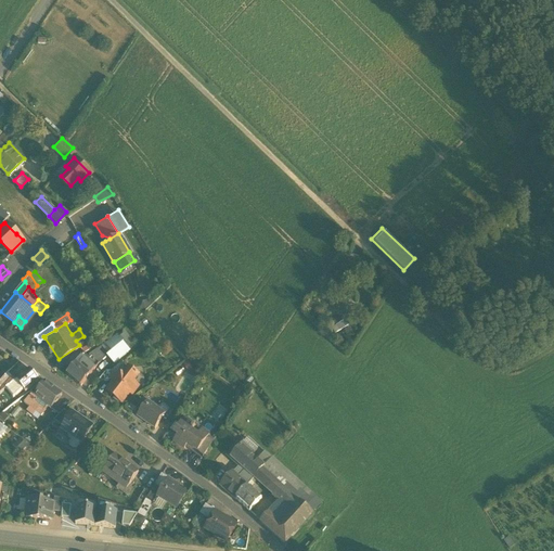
[(134,343),(124,328),(117,333),(128,348),(134,343)]
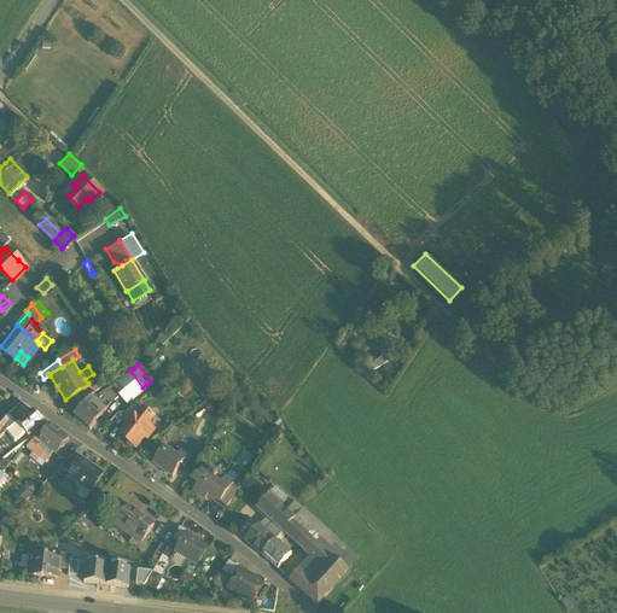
[(143,387),(131,371),(112,383),(118,392),(126,402),(143,387)]
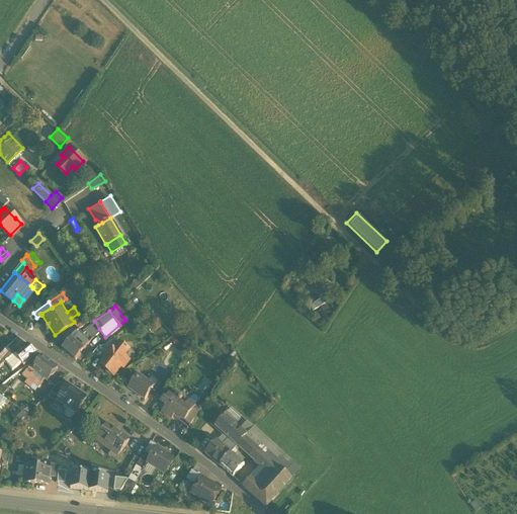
[(94,321),(81,330),(92,336),(99,329),(94,321)]
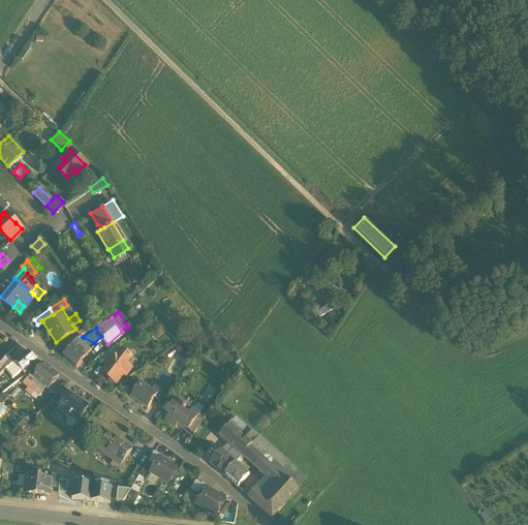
[(80,334),(76,337),(90,348),(94,343),(83,337),(80,334)]
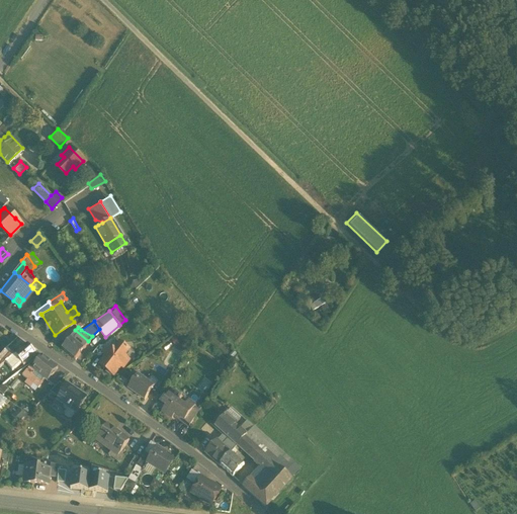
[(74,357),(88,341),(75,330),(61,346),(74,357)]
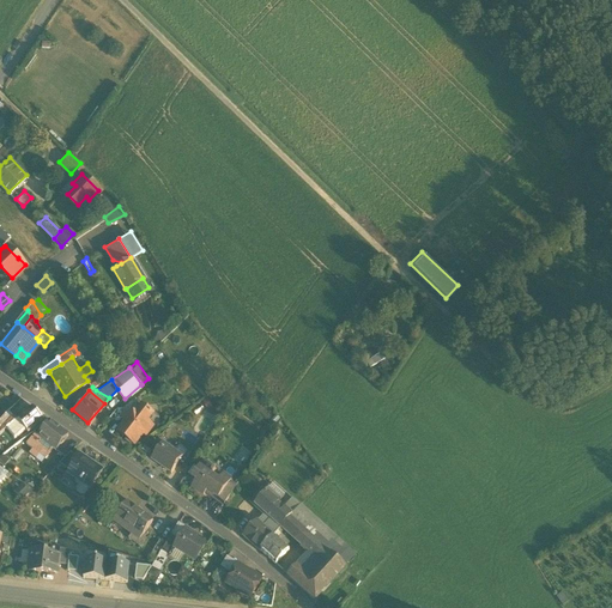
[(135,395),(122,406),(123,413),(134,412),(137,409),(135,395)]
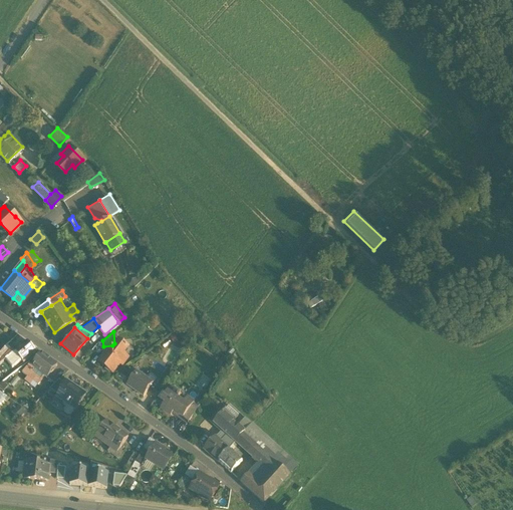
[(26,338),(13,349),(20,357),(23,360),(35,349),(26,338)]
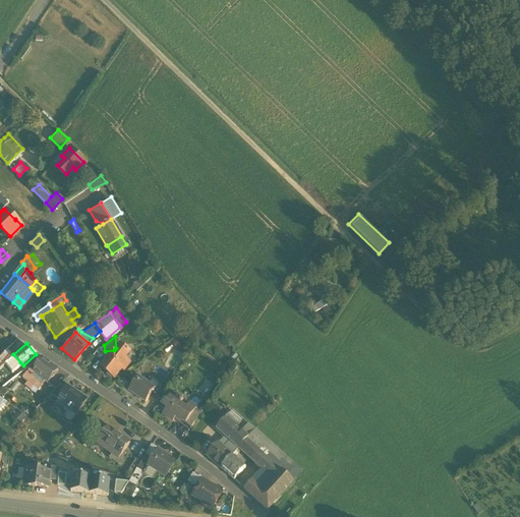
[(100,365),(112,375),(119,364),(122,366),(127,359),(123,356),(128,349),(120,343),(116,348),(114,350),(105,351),(103,351),(104,354),(104,359),(100,365)]
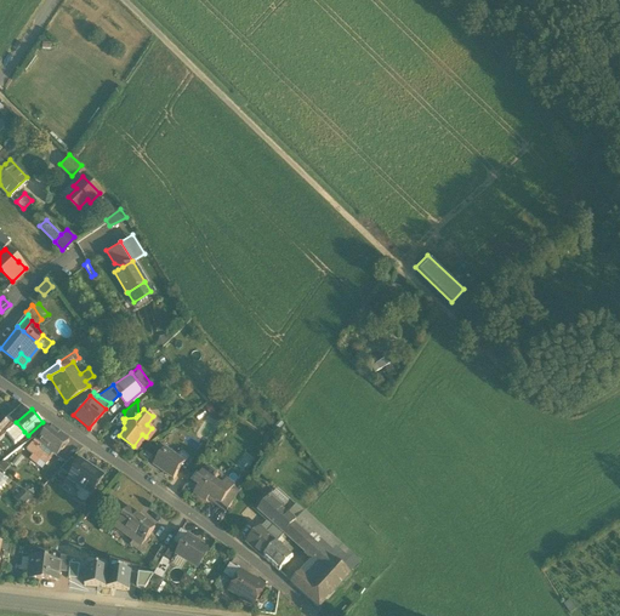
[(109,421),(112,423),(124,422),(123,418),(125,418),(124,411),(118,412),(109,421)]
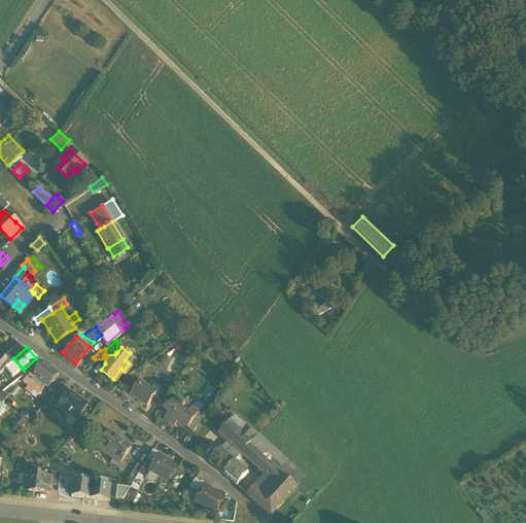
[(6,351),(0,358),(0,371),(4,367),(13,358),(6,351)]
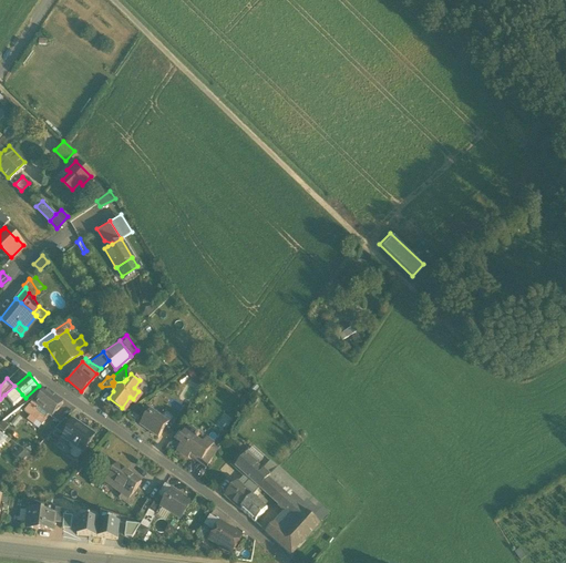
[(22,395),(14,386),(4,395),(12,403),(22,395)]
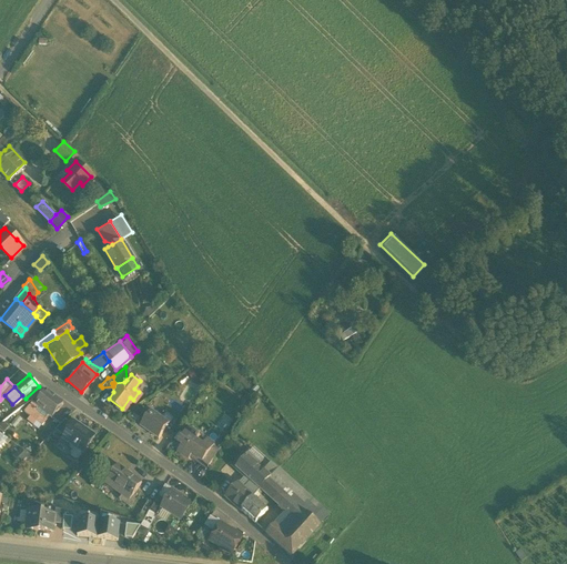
[(46,388),(34,402),(32,400),(23,410),(30,414),(27,418),(32,422),(36,419),(41,423),(49,413),(51,415),(62,401),(46,388)]
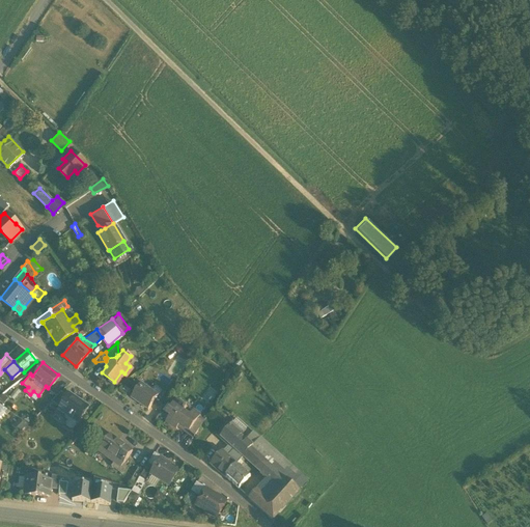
[(130,395),(148,407),(157,392),(139,381),(130,395)]
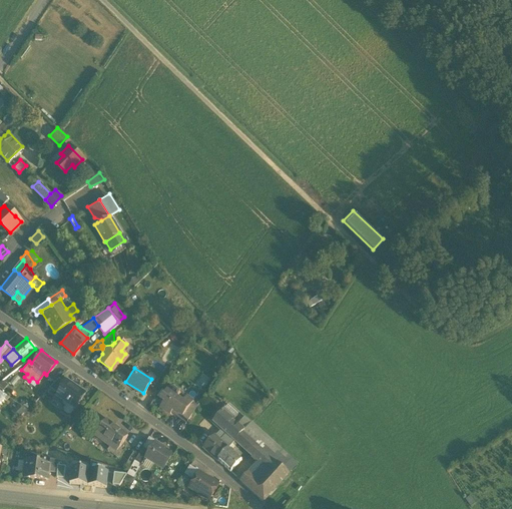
[(20,377),(14,373),(8,381),(13,385),(20,377)]
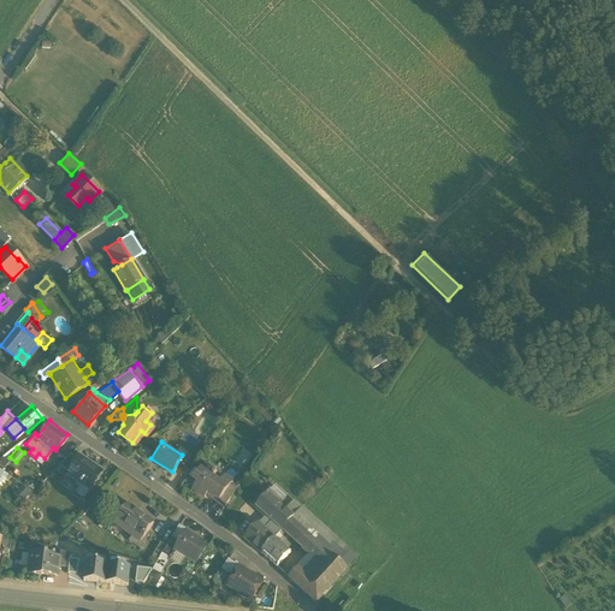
[(59,463),(70,469),(78,457),(70,452),(59,463)]
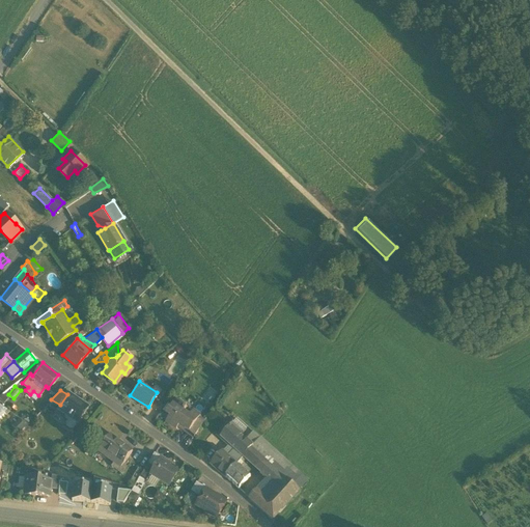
[(0,398),(3,403),(8,397),(2,391),(0,393),(0,398)]
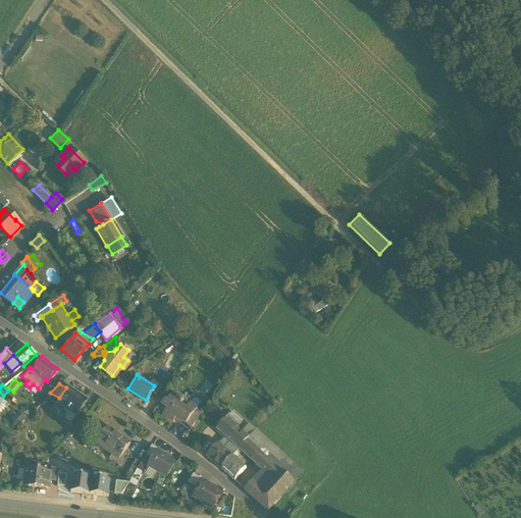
[(64,418),(68,420),(71,419),(77,411),(87,398),(68,384),(66,387),(59,398),(57,400),(64,406),(67,409),(64,414),(64,418)]
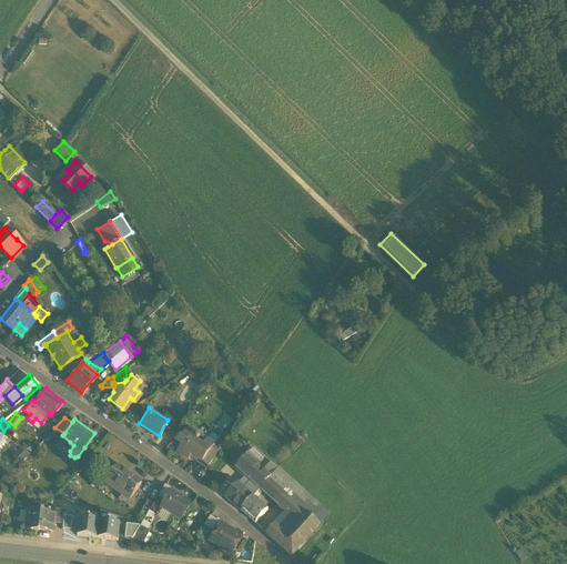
[(198,463),(199,463),(212,443),(213,441),(205,435),(203,440),(198,436),(200,433),(186,424),(178,440),(181,442),(176,449),(189,456),(191,453),(200,459),(198,463)]
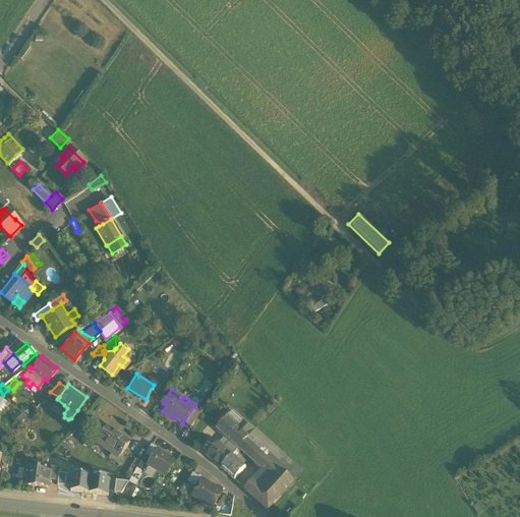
[(0,415),(0,409),(9,402),(0,395),(0,415)]
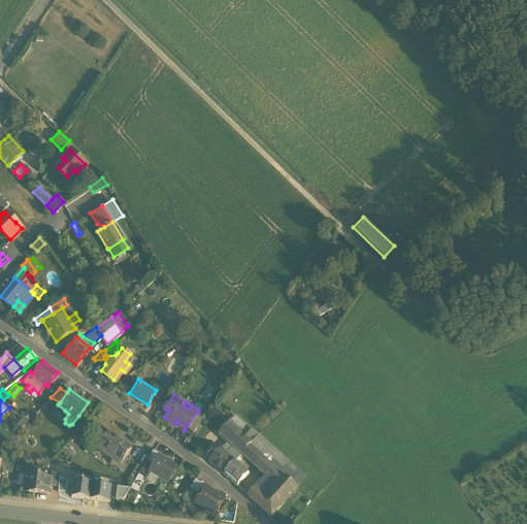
[(185,430),(190,433),(202,415),(197,412),(185,430)]
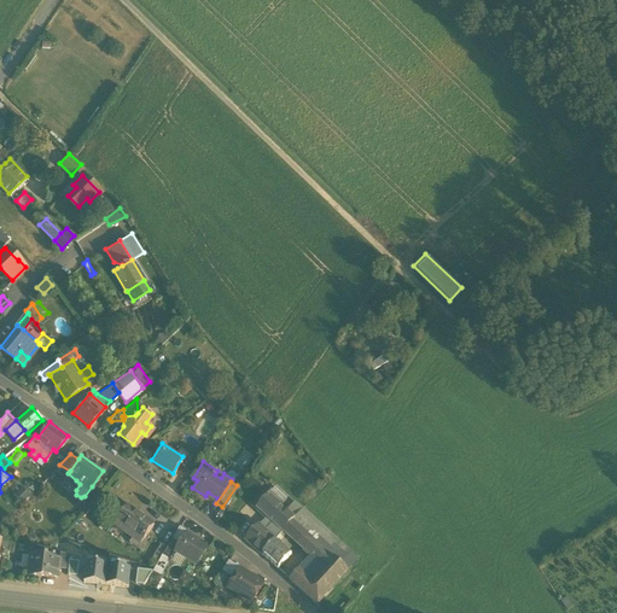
[(21,501),(29,492),(22,484),(12,492),(21,501)]
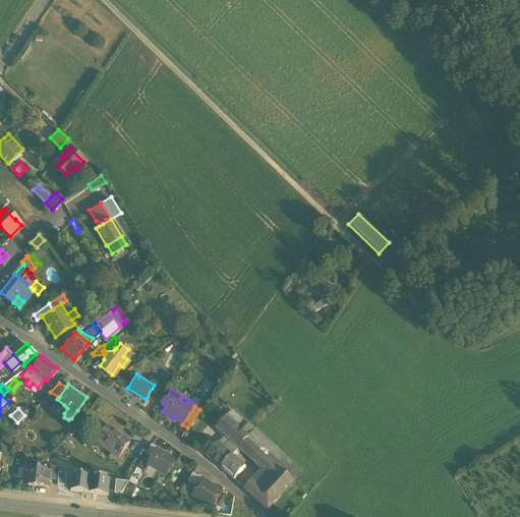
[(231,408),(225,414),(235,424),(241,417),(231,408)]
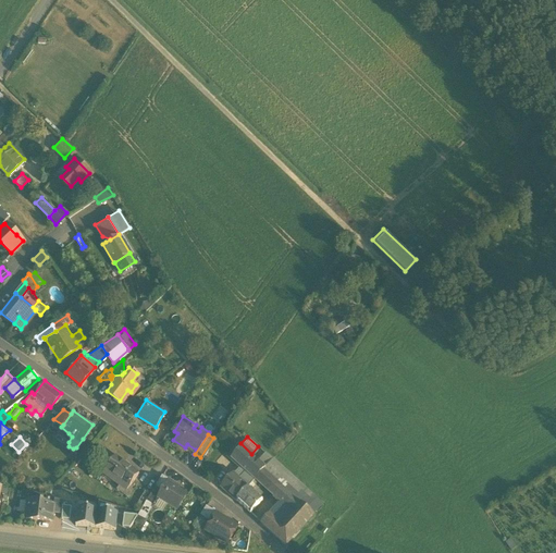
[(226,452),(231,455),(241,443),(237,440),(226,452)]
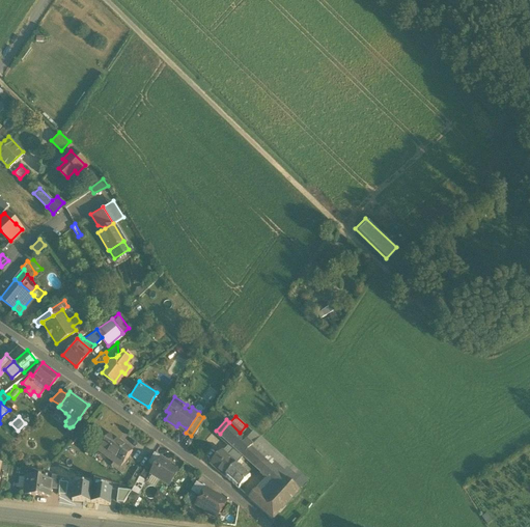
[(233,446),(235,448),(246,438),(245,436),(240,433),(229,422),(220,434),(228,442),(233,446)]
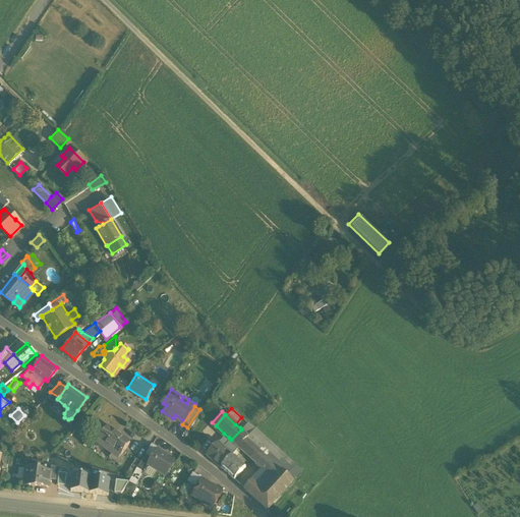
[(247,435),(254,426),(255,426),(247,419),(240,427),(241,429),(247,435)]
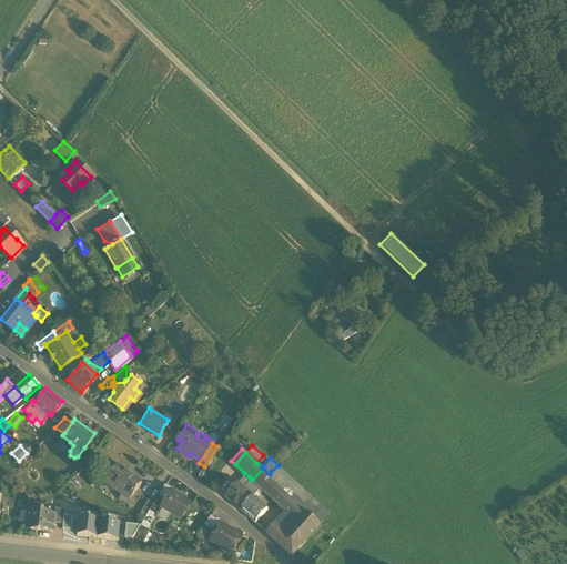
[(124,490),(131,494),(141,481),(117,463),(104,481),(121,493),(124,490)]
